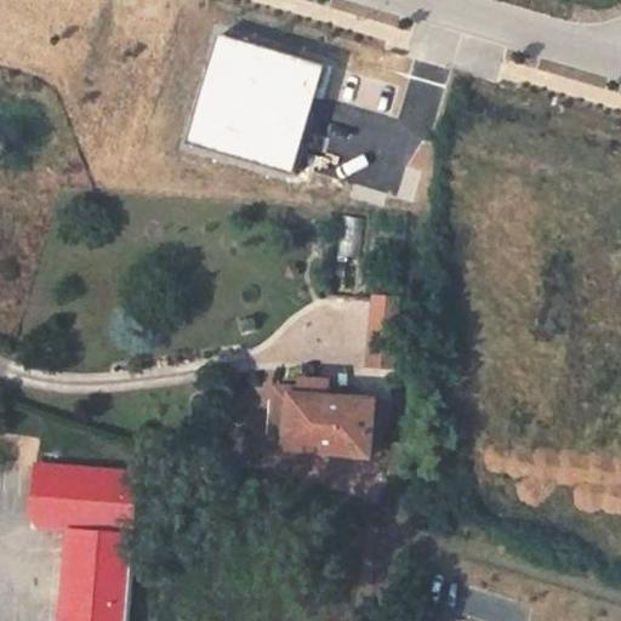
[(323,66),(214,38),(184,142),(292,172),(323,66)]
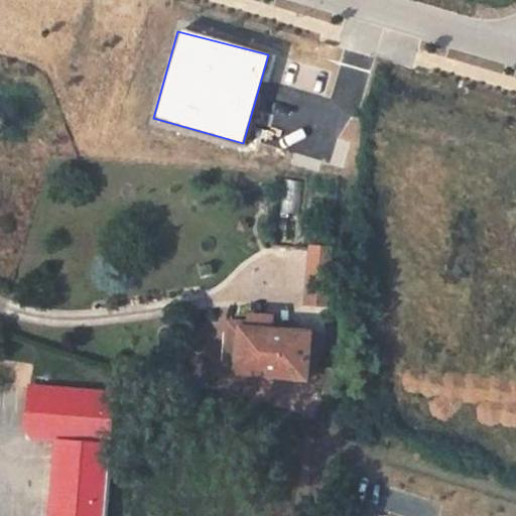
[(313,252),(311,277),(332,279),(334,254),(313,252)]
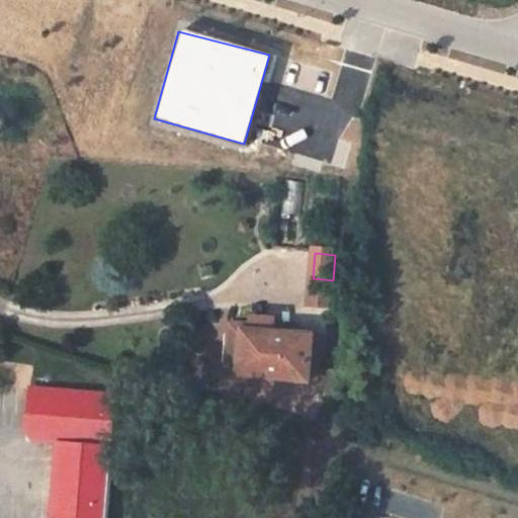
[(247,323),(234,322),(231,370),(243,370),(247,330),(247,323)]
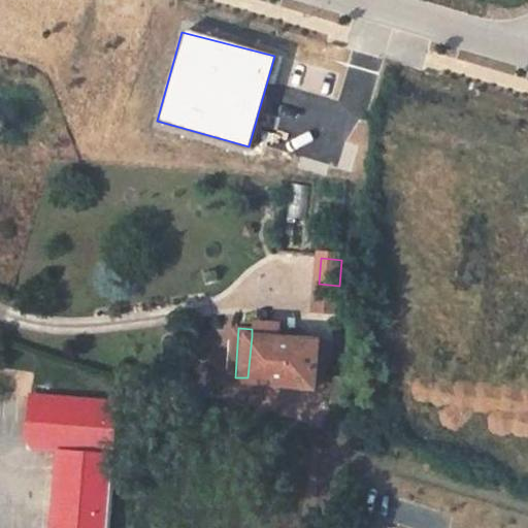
[(283,330),(252,329),(252,336),(283,338),(283,330)]
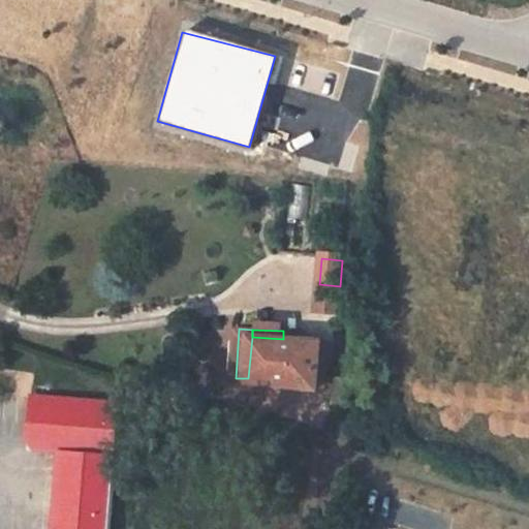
[(283,339),(252,337),(248,378),(249,382),(320,387),(322,341),(283,339)]
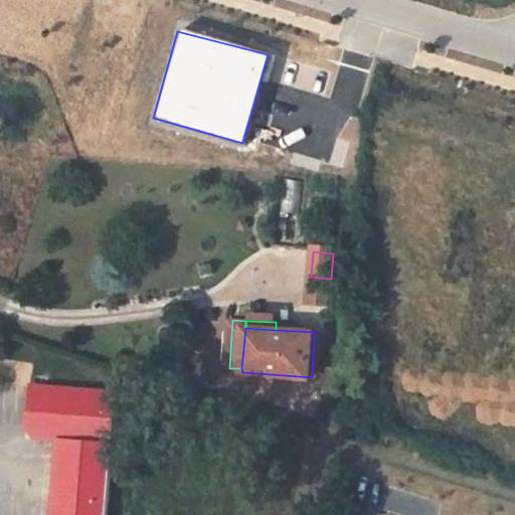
[(108,514),(119,389),(31,383),(28,424),(51,425),(59,436),(52,514),(108,514)]
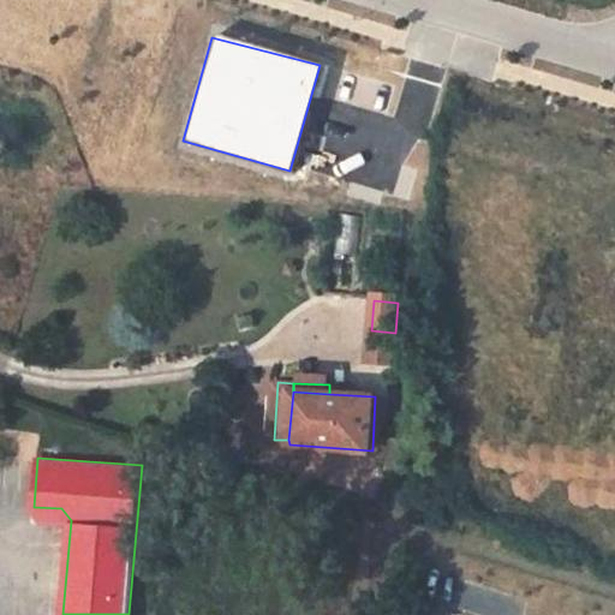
[(34,507),(43,518),(71,520),(61,508),(34,507)]
